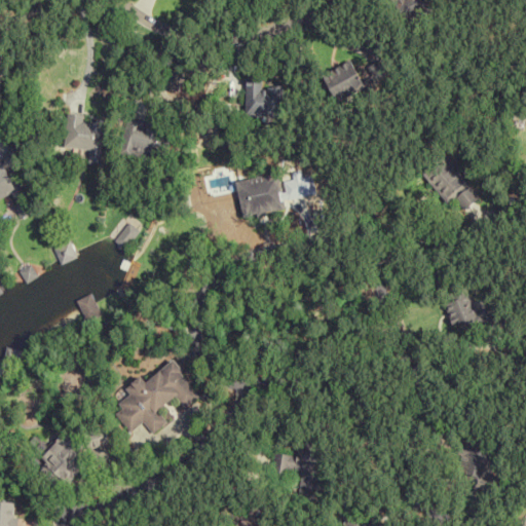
[(429,0),(393,0),(401,19),(433,6),(429,0)]
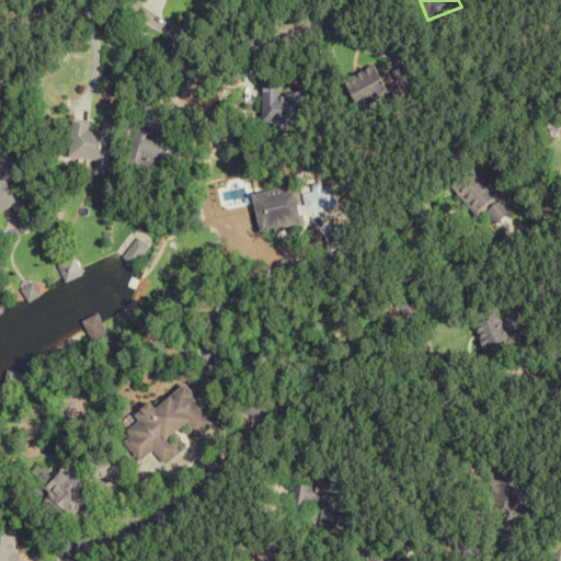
[(350,77),(364,105),(392,92),(378,64),(350,77)]
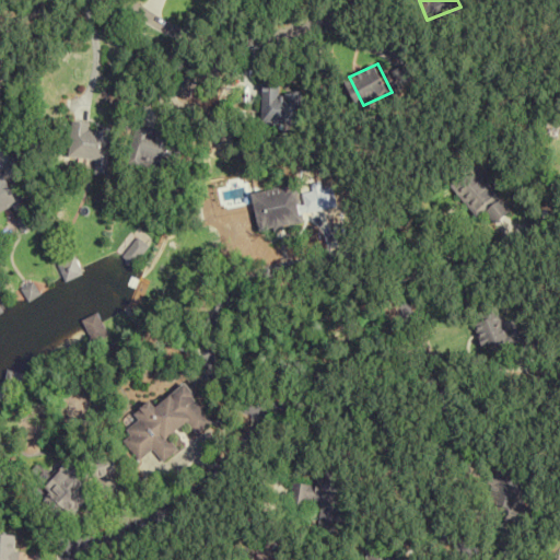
[(264,80),(264,124),(304,124),(304,92),(280,92),(280,80),(264,80)]
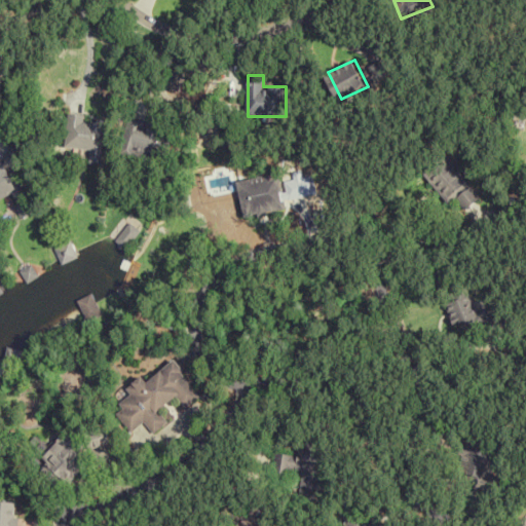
[(91,149),(90,163),(104,164),(108,120),(86,118),(87,114),(69,113),(65,147),(91,149)]
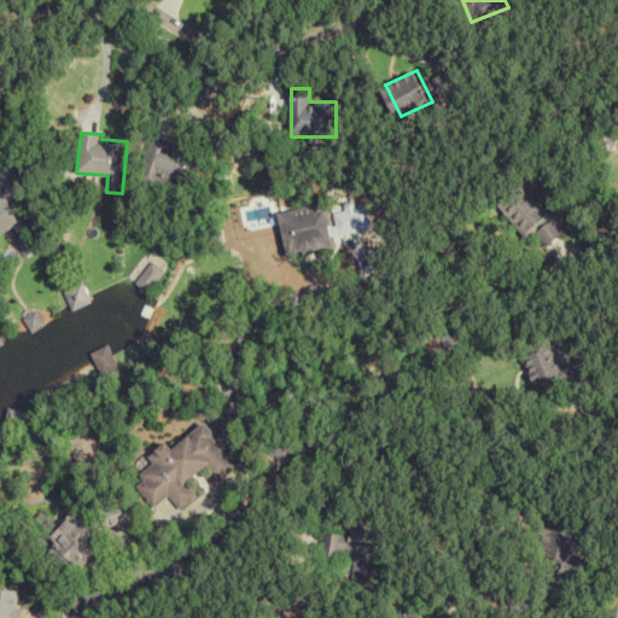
[(193,182),(200,145),(150,136),(144,174),(193,182)]
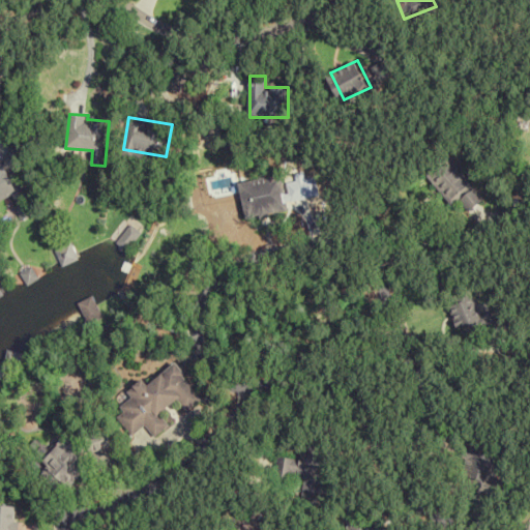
[(17,144),(6,147),(11,165),(0,168),(0,200),(13,197),(16,203),(33,197),(17,144)]
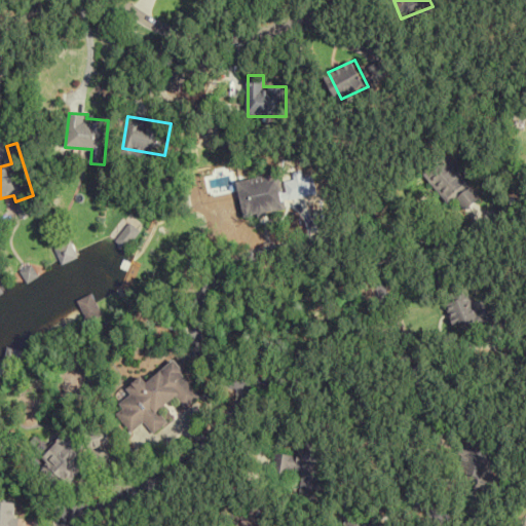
[(458,192),(446,165),(427,175),(441,201),(458,192)]
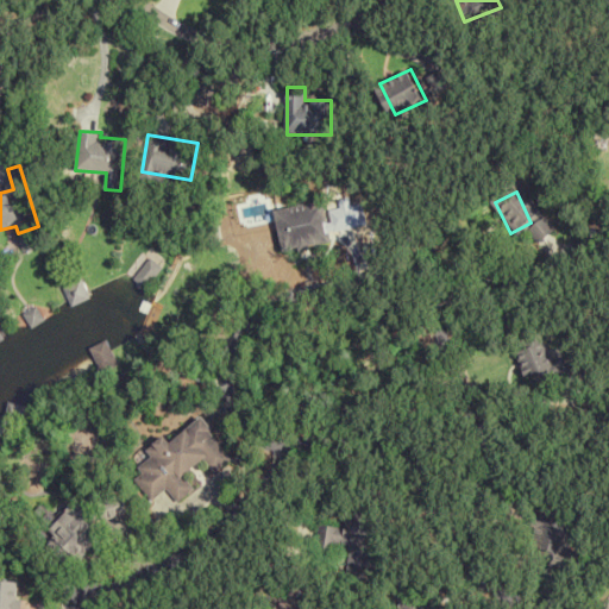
[(332,239),(324,200),(277,209),(287,250),(332,239)]
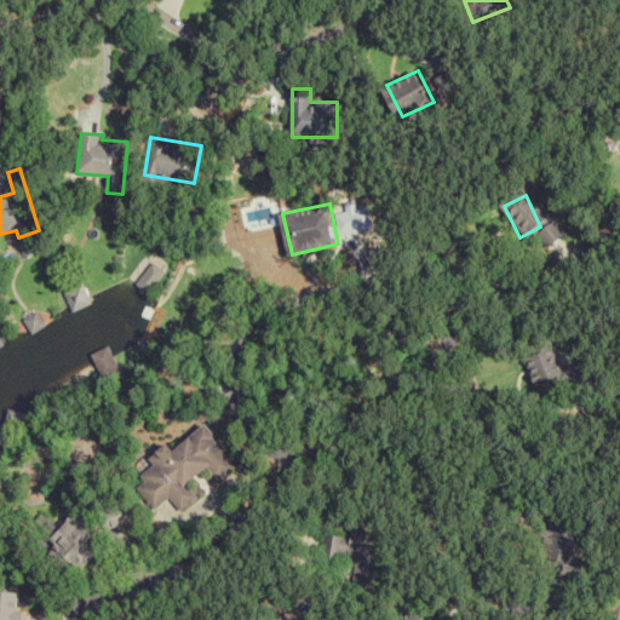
[(560,235),(551,224),(538,235),(546,246),(560,235)]
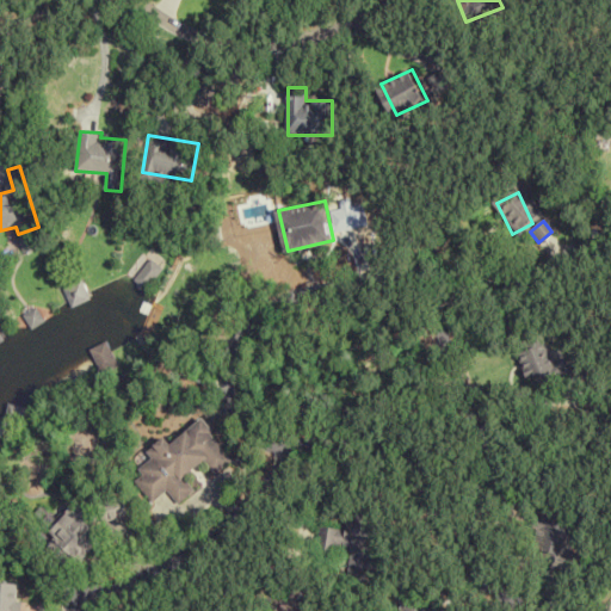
[(146,290),(162,270),(150,260),(134,281),(146,290)]
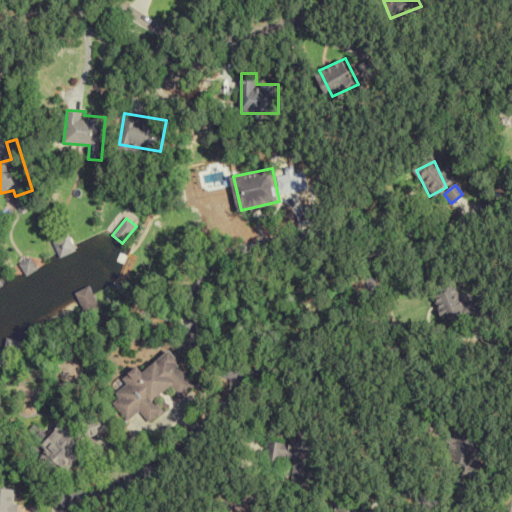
[(60,258),(76,251),(69,235),(53,242),(60,258)]
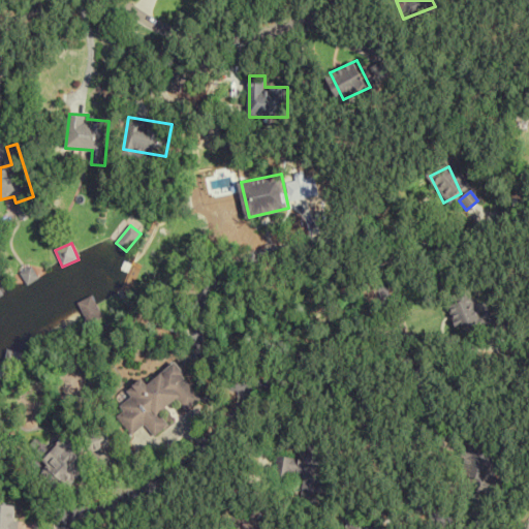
[(477,316),(467,289),(444,298),(460,341),(501,325),(496,310),(477,316)]
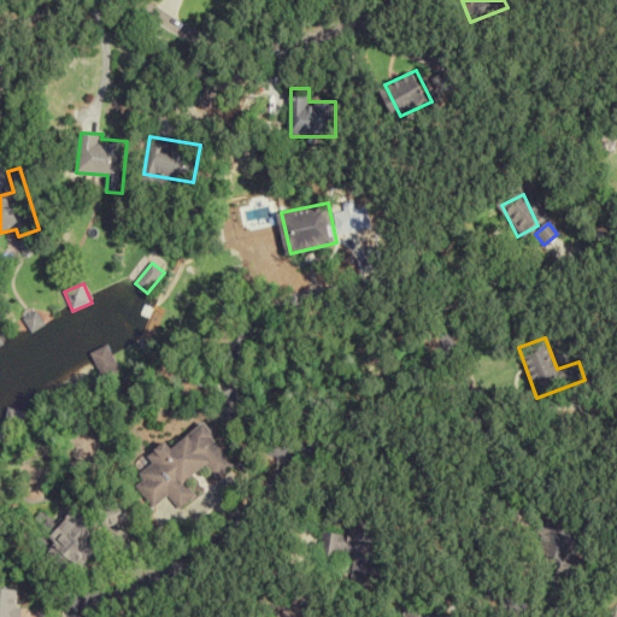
[(92,353),(101,376),(117,369),(107,346),(92,353)]
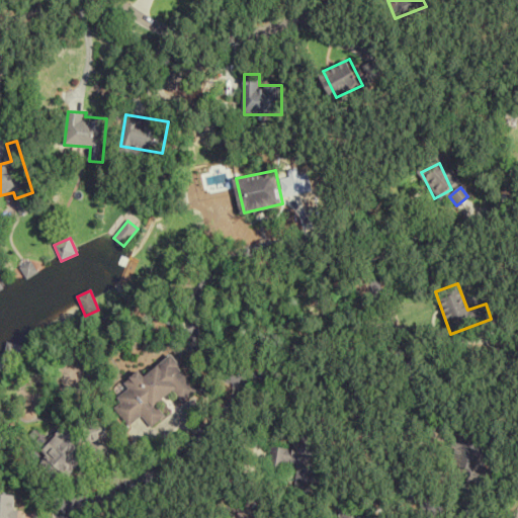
[(128,425),(145,415),(152,427),(167,417),(159,403),(177,391),(184,401),(198,392),(175,355),(146,374),(144,369),(126,381),(132,389),(119,397),(123,403),(117,408),(128,425)]
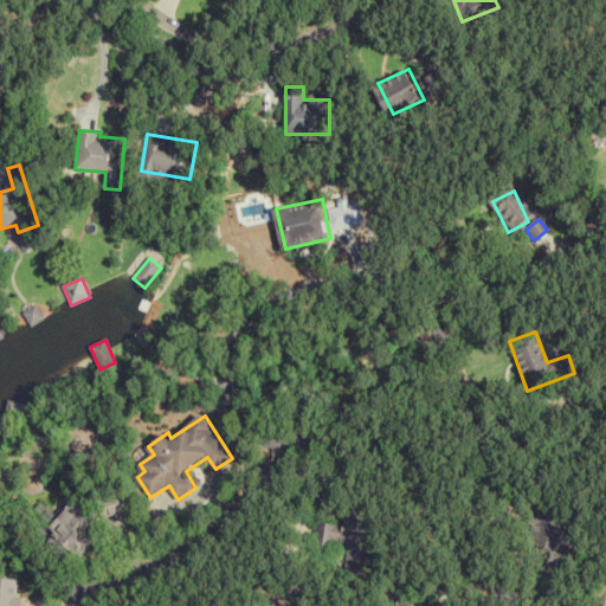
[(535,494),(516,555),(558,568),(572,521),(562,519),(567,503),(535,494)]
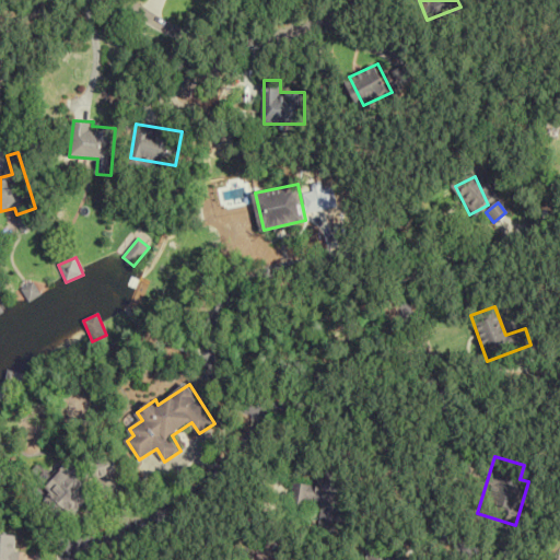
[(66,512),(92,477),(69,459),(43,496),(66,512)]
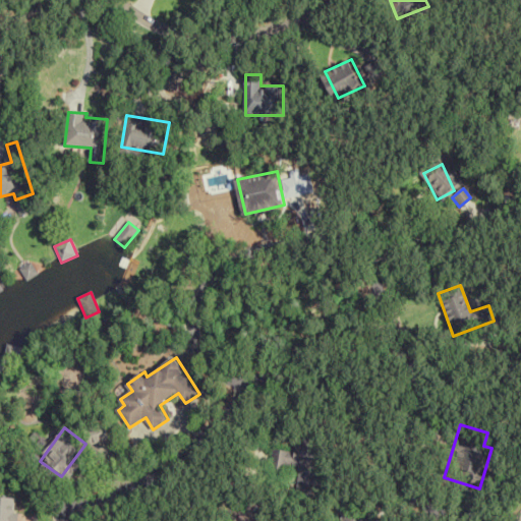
[(297,473),(294,491),(313,495),(322,440),(303,438),(302,445),(295,444),(294,453),(272,449),(269,468),(297,473)]
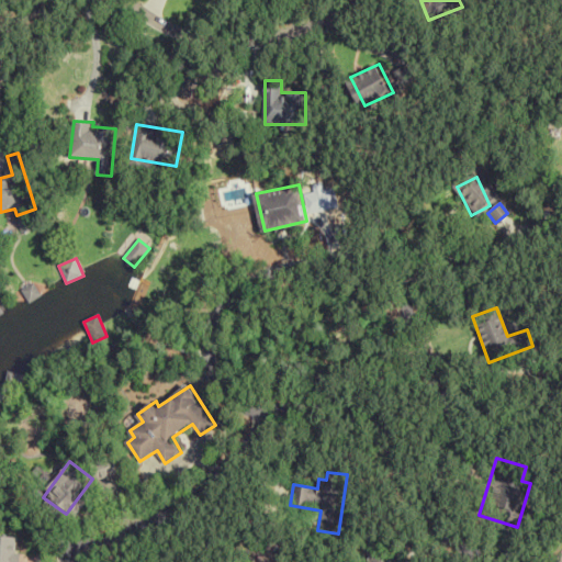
[(0,561),(18,561),(18,536),(0,536),(0,561)]
